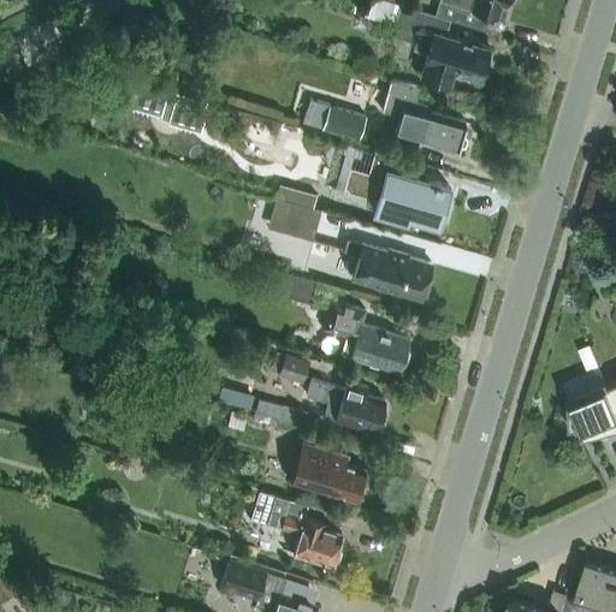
[(428,55),(421,76),(450,85),(452,73),(478,81),(479,77),(484,75),(485,69),(484,64),(487,51),(445,37),(450,23),(434,18),(379,0),(368,0),(362,17),(394,28),(390,39),(414,47),(413,51),(428,55)]
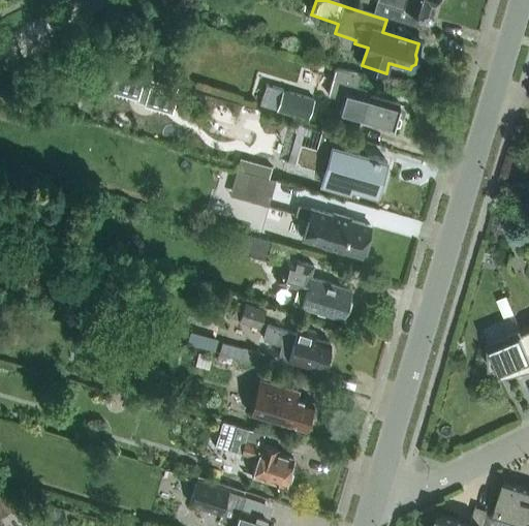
[(416,28),(419,16),(426,18),(430,4),(435,5),(435,3),(438,4),(439,0),(377,0),(373,16),(386,20),(416,28)]
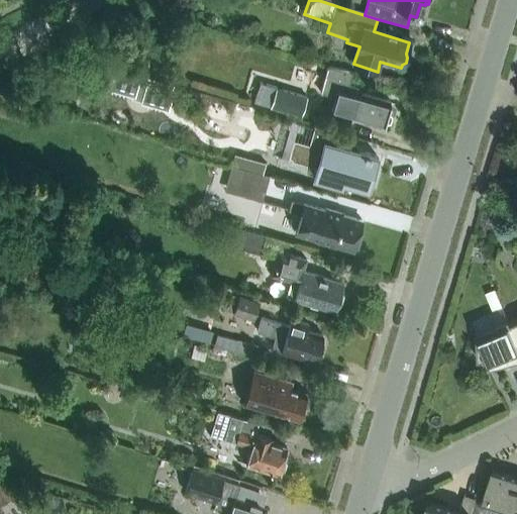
[(348,87),(348,85),(351,75),(328,68),(320,94),(348,102),(344,115),(383,127),(384,125),(390,124),(392,116),(388,112),(390,104),(359,95),(357,90),(348,87)]
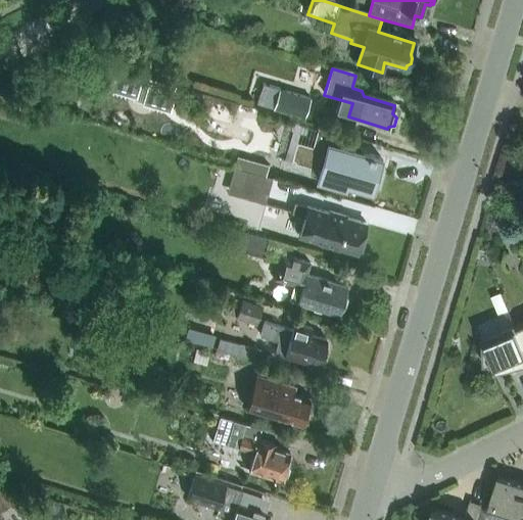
[(119,74),(113,92),(135,97),(134,101),(167,111),(173,89),(119,74)]
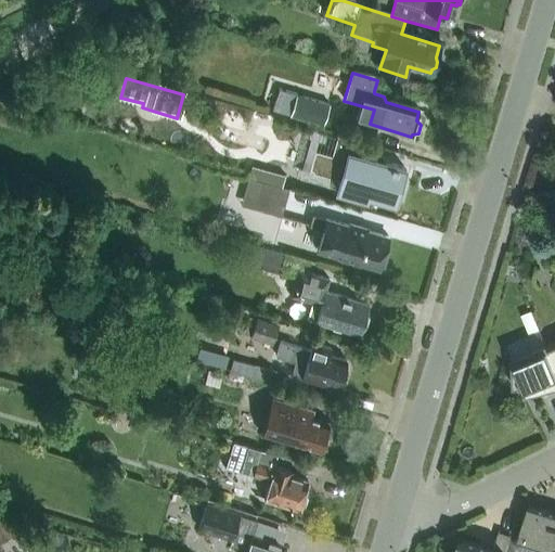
[(280,91),(273,113),(289,118),(296,97),(280,91)]
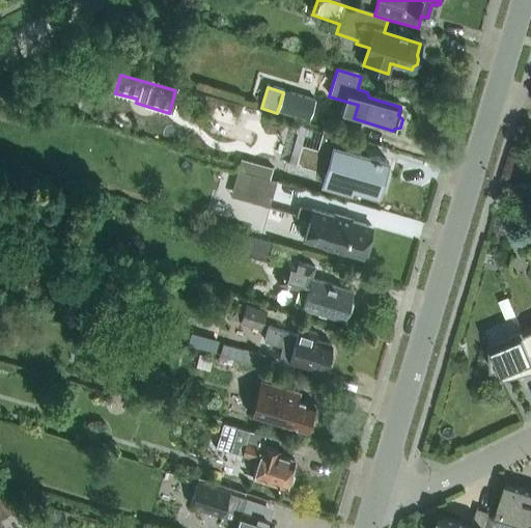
[(309,122),(315,102),(283,92),(277,113),(309,122)]
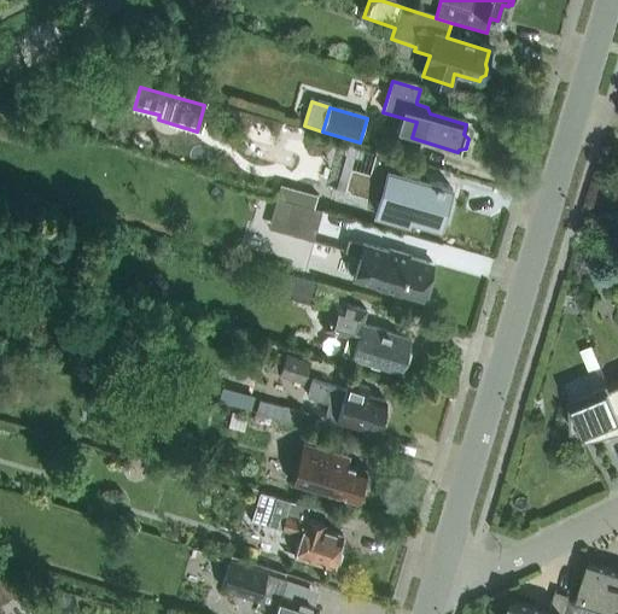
[(344,192),(379,203),(375,214),(408,223),(409,218),(438,228),(444,208),(448,208),(453,194),(449,193),(449,189),(406,176),(410,163),(377,152),(368,177),(350,171),(344,192)]
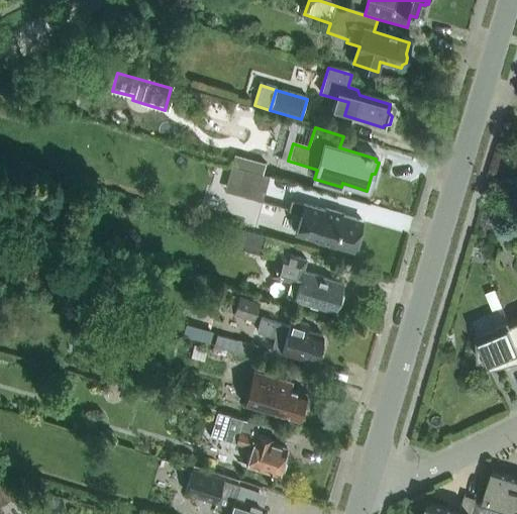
[(235,157),(231,169),(244,172),(262,177),(266,166),(235,157)]
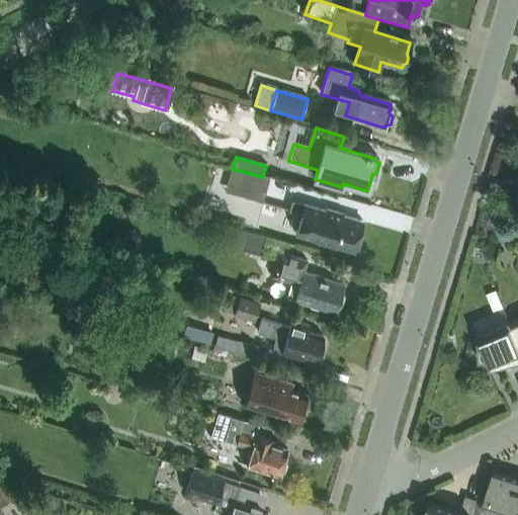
[(263,204),(269,179),(262,177),(245,172),(238,197),(263,204)]
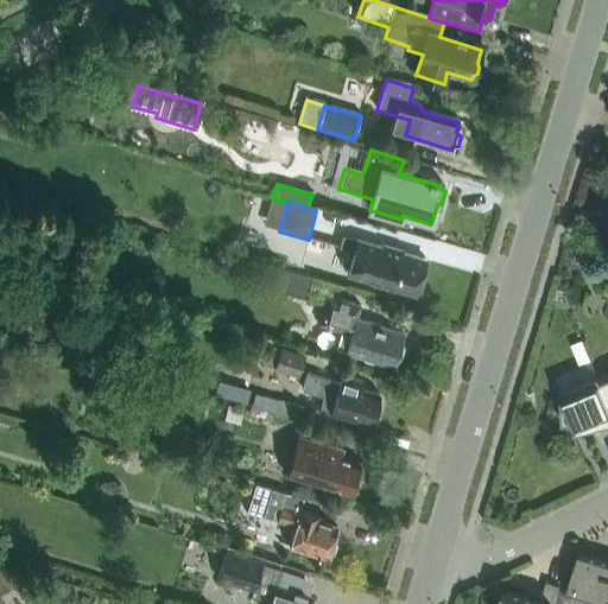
[(425,262),(342,239),(340,249),(354,253),(347,277),(416,297),(425,262)]
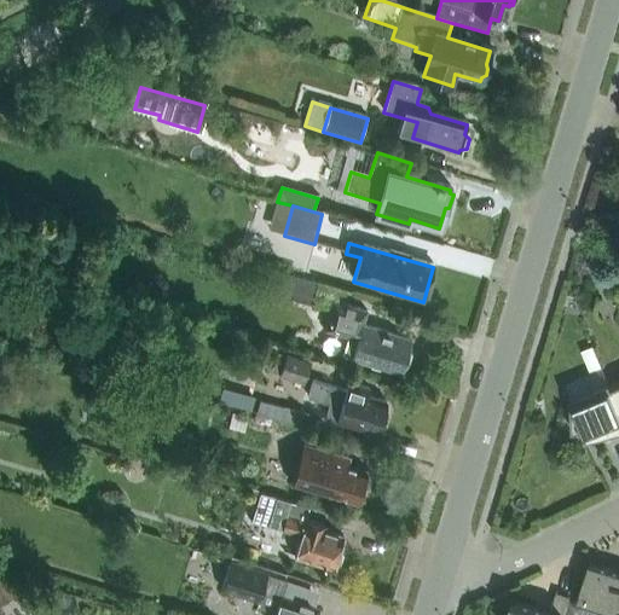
[(311,308),(314,296),(317,286),(284,277),(278,299),(311,308)]
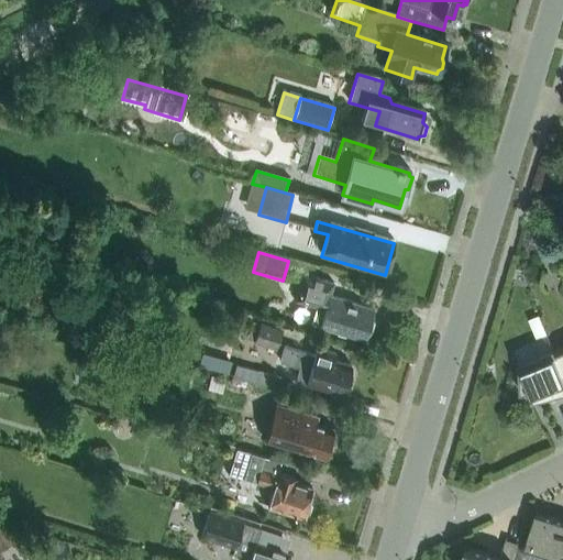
[(365,342),(374,310),(330,297),(333,285),(304,276),(296,303),(317,309),(316,313),(323,316),(320,328),(337,333),(338,337),(344,339),(348,337),(365,342)]
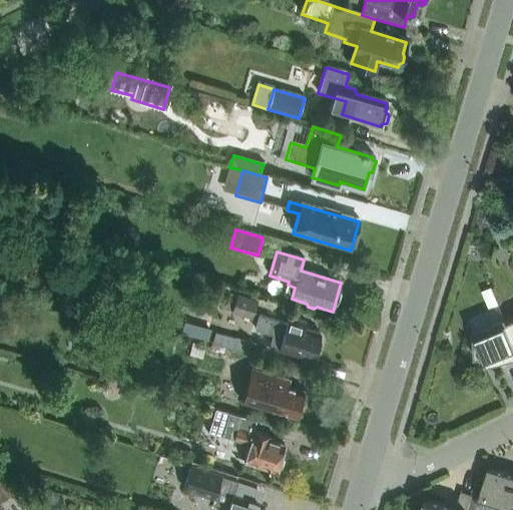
[(498,307),(491,290),(483,294),(489,311),(498,307)]
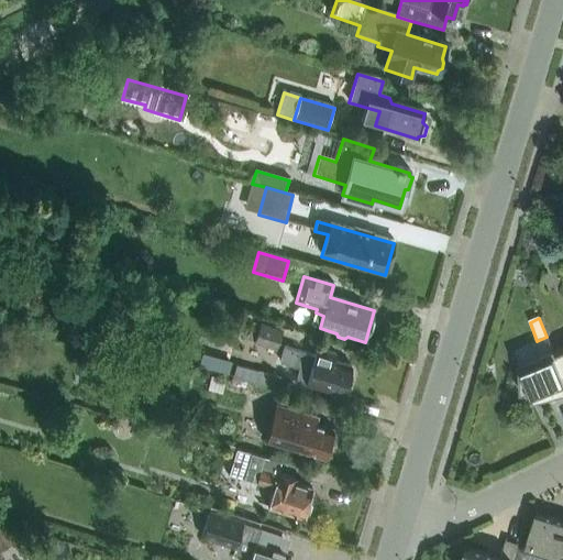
[(261,326),(255,344),(276,351),(283,332),(261,326)]
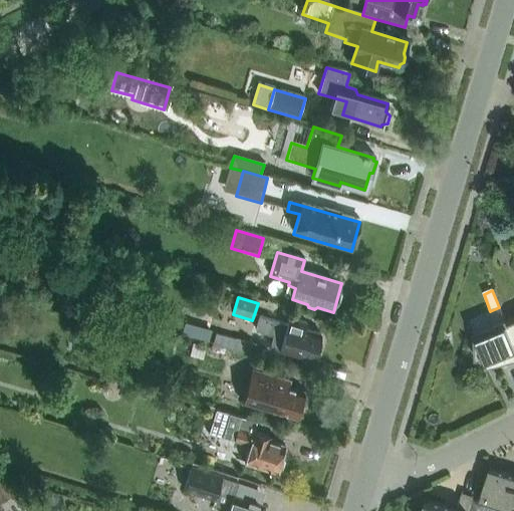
[(287,326),(273,322),(258,317),(254,330),(273,336),(270,349),(313,361),(314,358),(317,357),(319,349),(317,347),(321,336),(304,331),(306,324),(289,319),(287,326)]
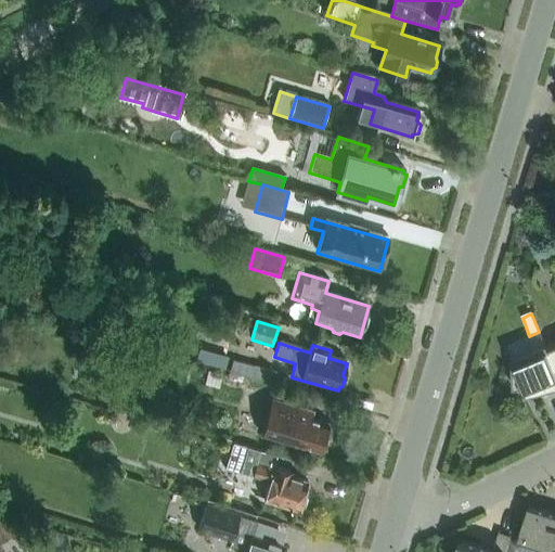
[(525,399),(554,393),(554,369),(547,350),(545,346),(511,360),(513,388),(520,388),(525,399)]
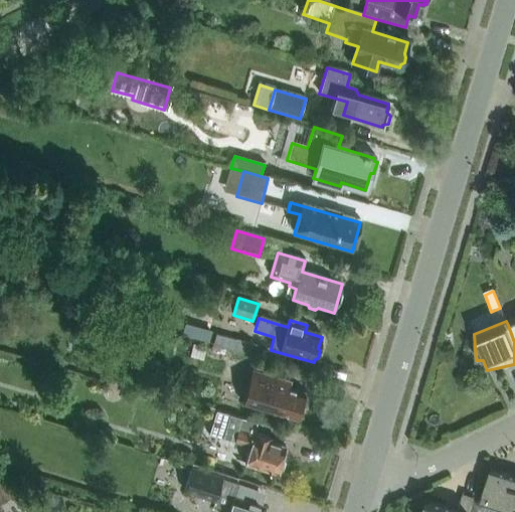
[(233,352),(233,354),(243,356),(247,344),(237,341),(236,343),(215,337),(213,347),(233,352)]
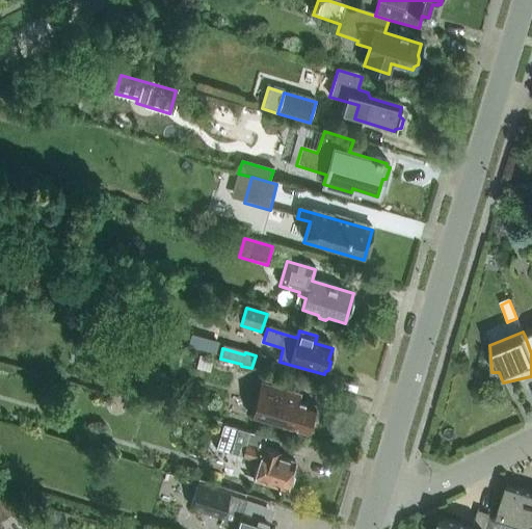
[(299,396),(285,391),(259,384),(249,418),(308,434),(309,430),(311,431),(314,420),(312,420),(315,407),(297,402),(299,396)]
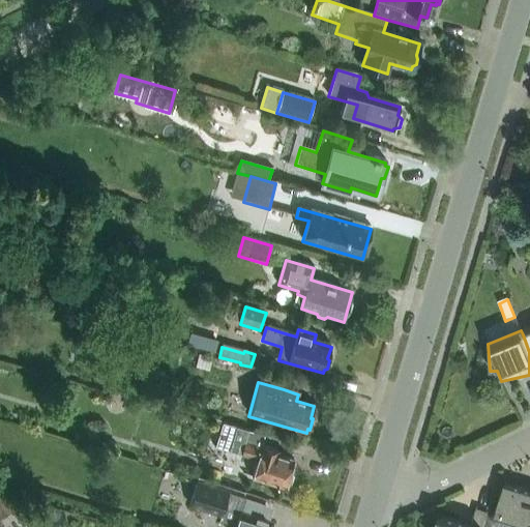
[(215,448),(241,456),(257,461),(252,478),(285,489),(286,487),(290,485),(293,476),(290,473),(294,462),(277,457),(278,452),(262,447),(261,448),(255,446),(258,436),(222,426),(215,448)]
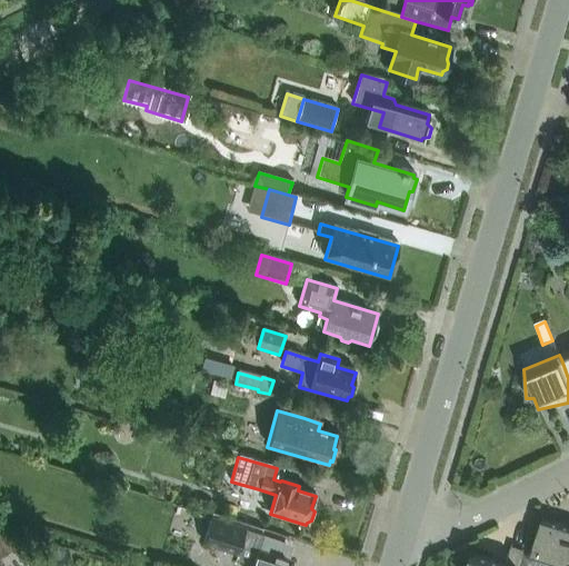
[(291,565),(293,562),(288,559),(292,546),(210,519),(202,545),(236,556),(235,559),(249,565),(291,565)]
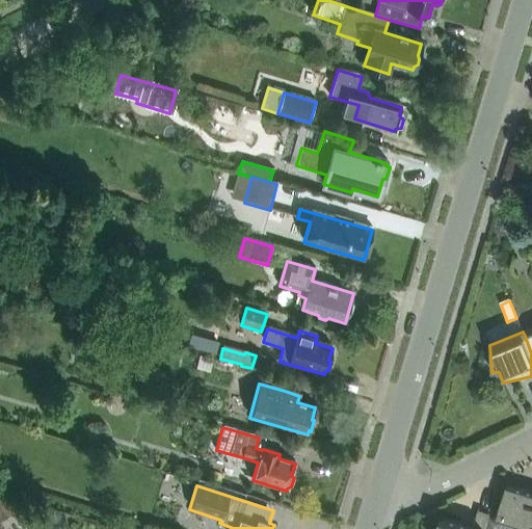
[(531,493),(506,485),(496,519),(528,528),(531,528),(531,493)]
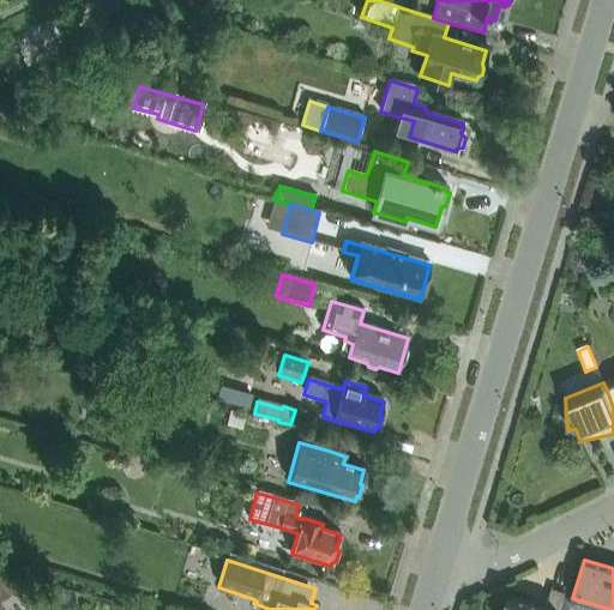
[(2,574),(0,575),(0,596),(12,590),(2,574)]
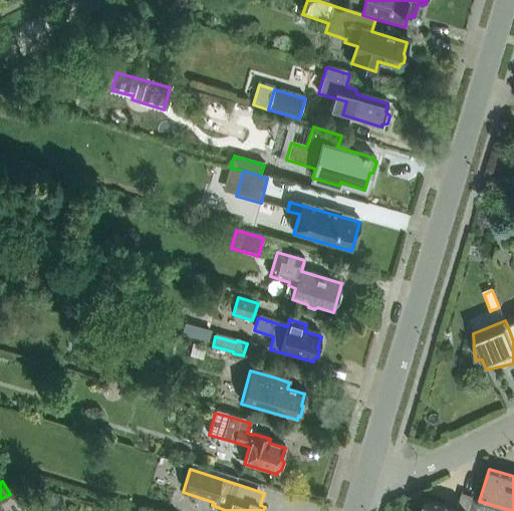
[(425,501),(422,510),(469,510),(473,498),(462,494),(457,510),(454,510),(425,501)]
